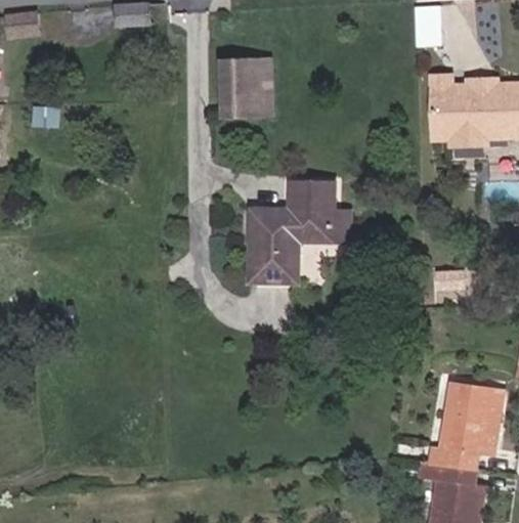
[(147,27),(146,5),(112,6),(113,29),(147,27)]
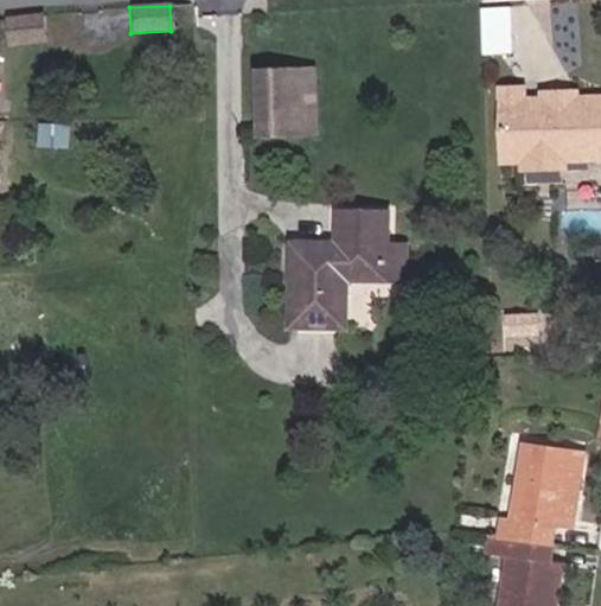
[(510,36),(507,6),(479,8),(481,38),(510,36)]
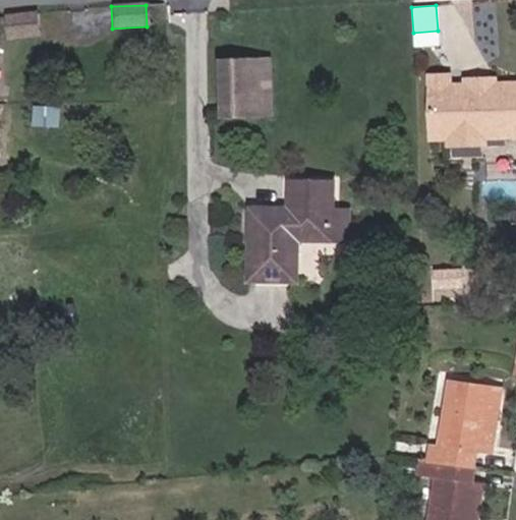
[(38,36),(35,13),(3,17),(6,40),(38,36)]
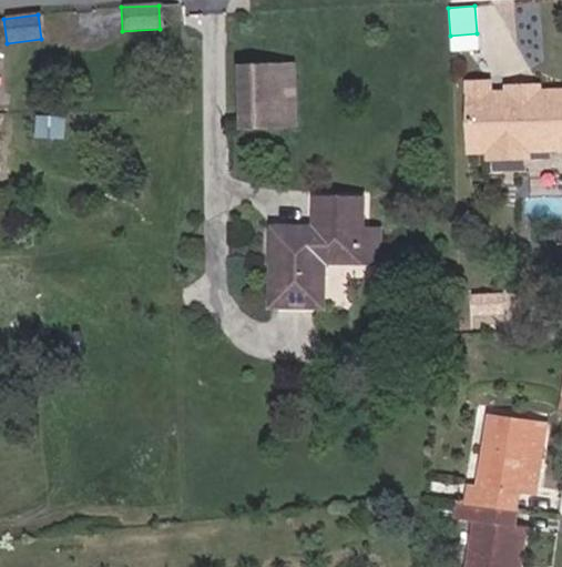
[(478,50),(477,33),(450,36),(452,52),(478,50)]
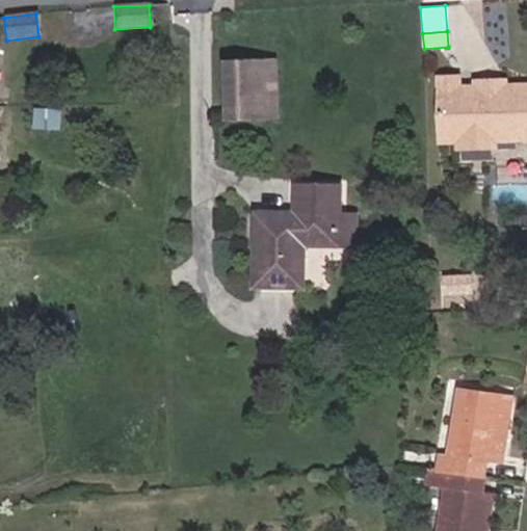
[(274,118),(271,62),(222,64),(225,120),(274,118)]
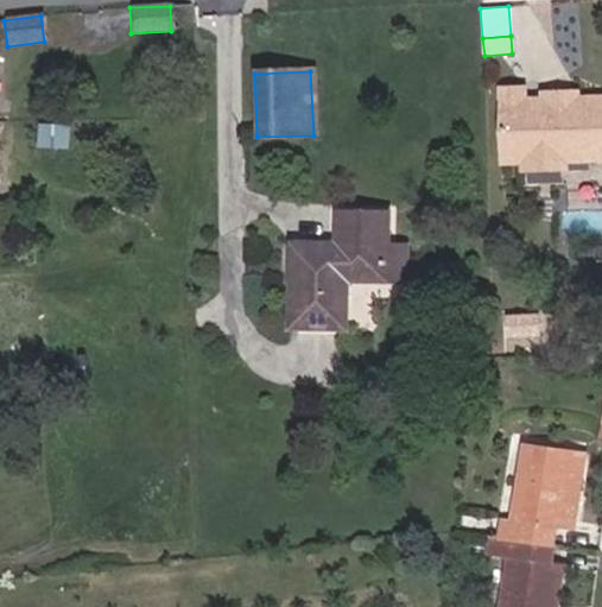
[(601,160),(601,94),(539,95),(539,101),(521,101),(521,90),(498,90),(498,164),(519,164),(530,156),(551,155),(562,163),(601,160)]
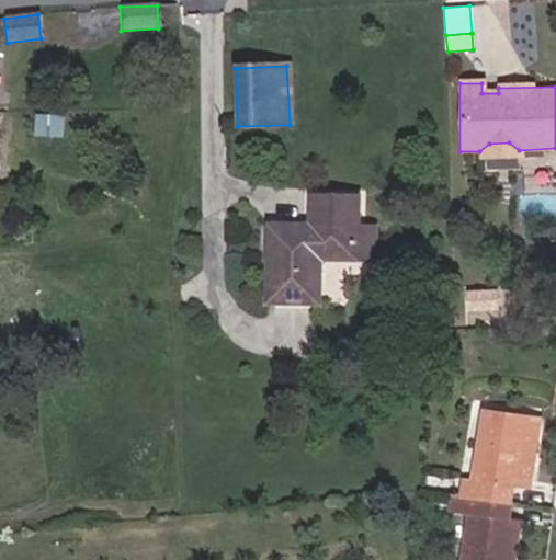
[(519,157),(519,150),(509,143),(489,144),(479,151),(480,158),(519,157)]
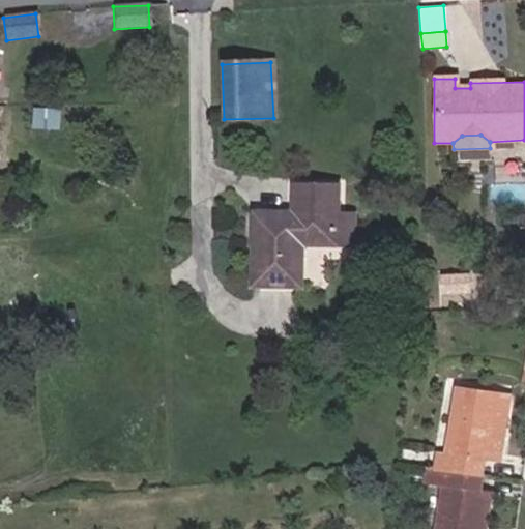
[(339,195),(339,186),(289,186),(289,195),(339,195)]
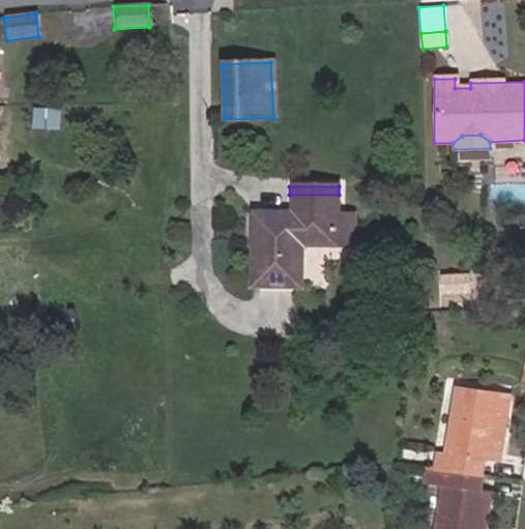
[(339,215),(339,195),(289,195),(288,214),(252,213),(251,288),(303,288),(303,246),(339,246),(339,215)]
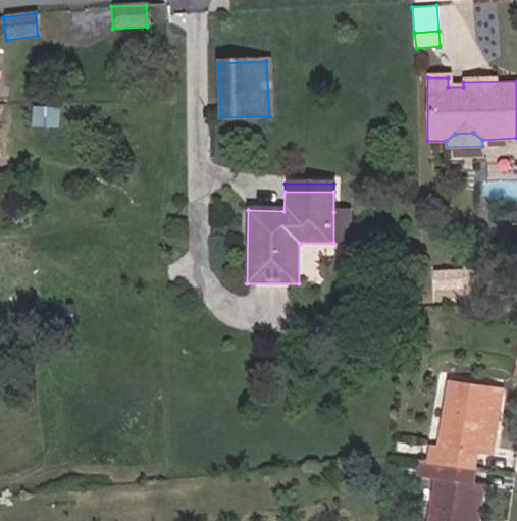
[(349,243),(349,213),(333,212),(333,243),(349,243)]
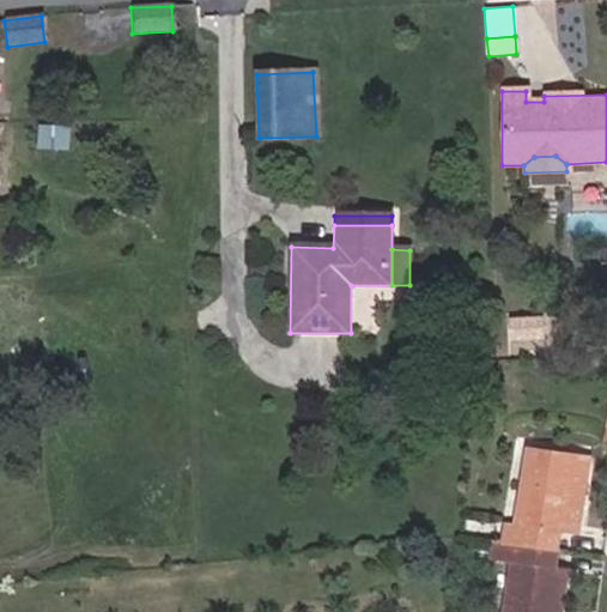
[(606,261),(606,249),(598,250),(596,261),(606,261)]
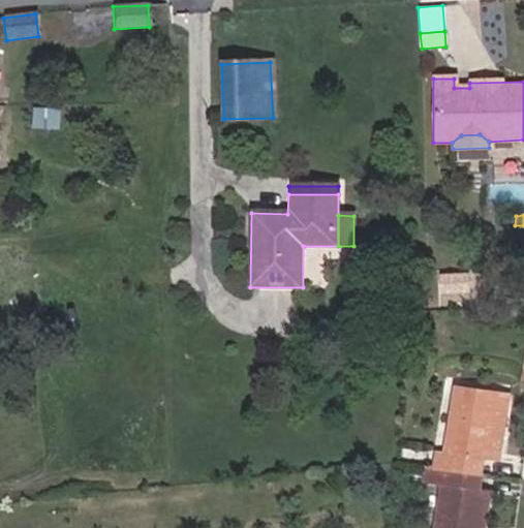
[(466,293),(466,275),(438,276),(439,294),(466,293)]
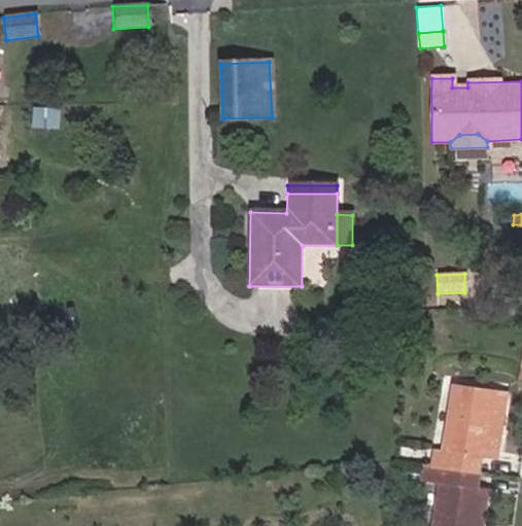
[(487,459),(497,391),(451,385),(442,452),(432,451),(430,466),(478,474),(480,457),(487,459)]
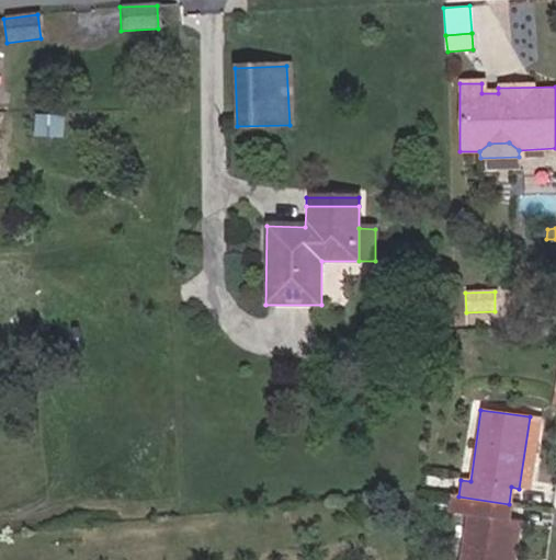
[(529,490),(540,419),(530,416),(519,489),(529,490)]
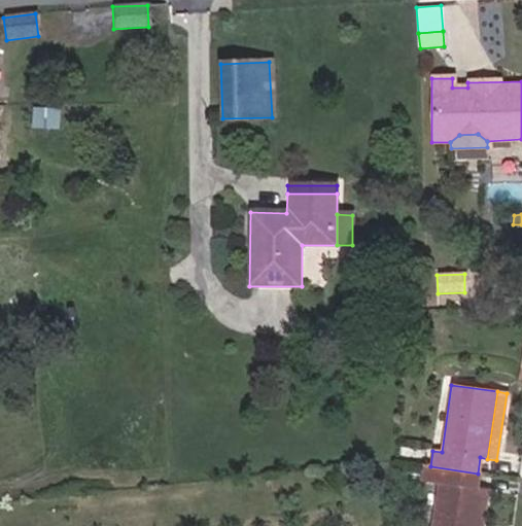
[(478,525),(483,490),(475,489),(478,474),(430,466),(421,465),(419,481),(437,484),(430,525),(478,525)]
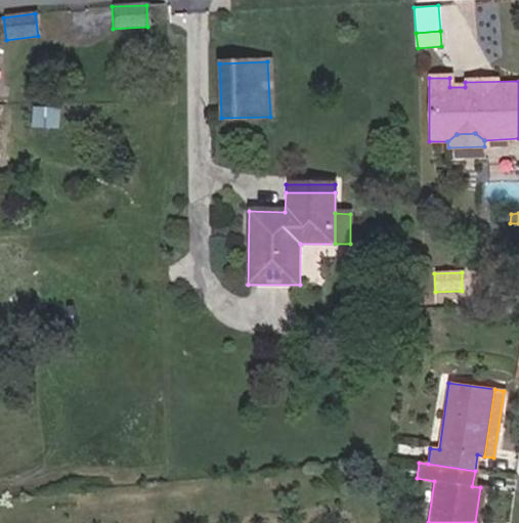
[(479,522),(485,488),(480,487),(475,522),(479,522)]
